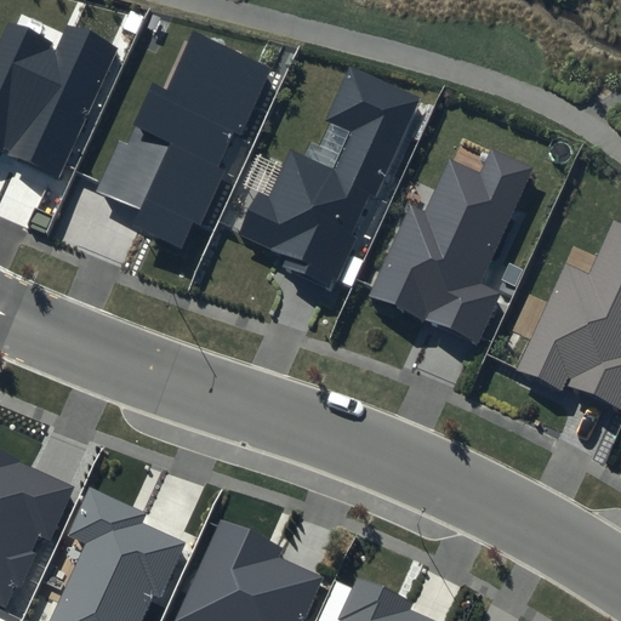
[(57,45),(9,22),(0,39),(0,152),(60,180),(119,49),(67,24),(57,45)]
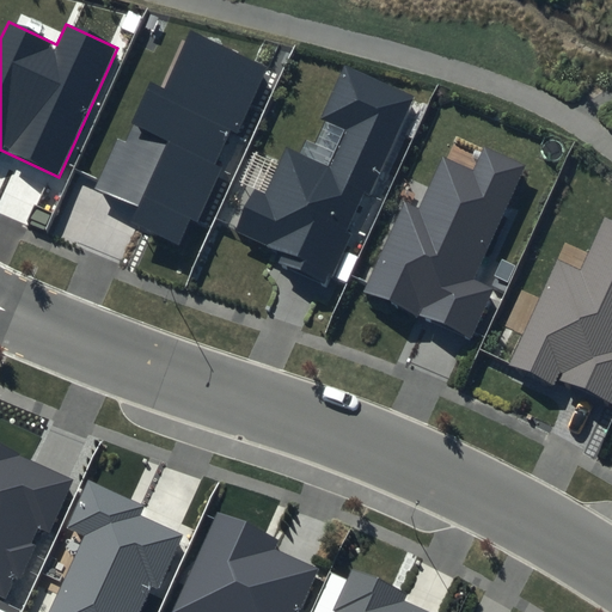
[(265,69),(188,36),(164,89),(153,84),(127,145),(117,141),(98,187),(140,204),(132,224),(179,244),(190,219),(199,224),(224,166),(215,163),(230,132),(237,135),(265,69)]
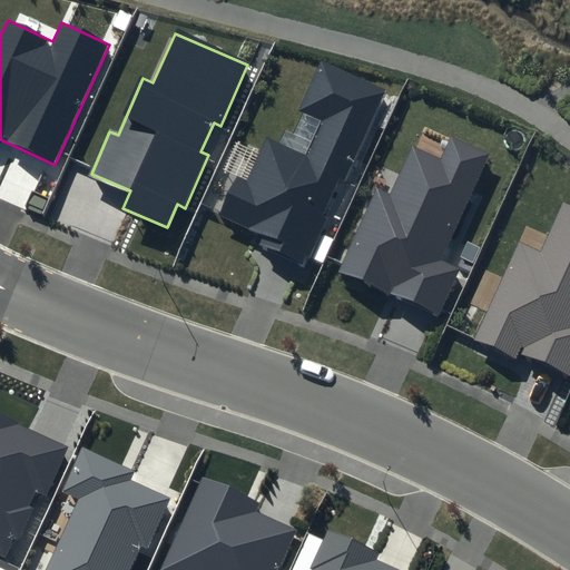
[(385,89),(320,59),(296,110),(320,121),(305,153),(267,136),(246,180),(236,176),(219,214),(265,235),(261,245),(306,265),(385,89)]
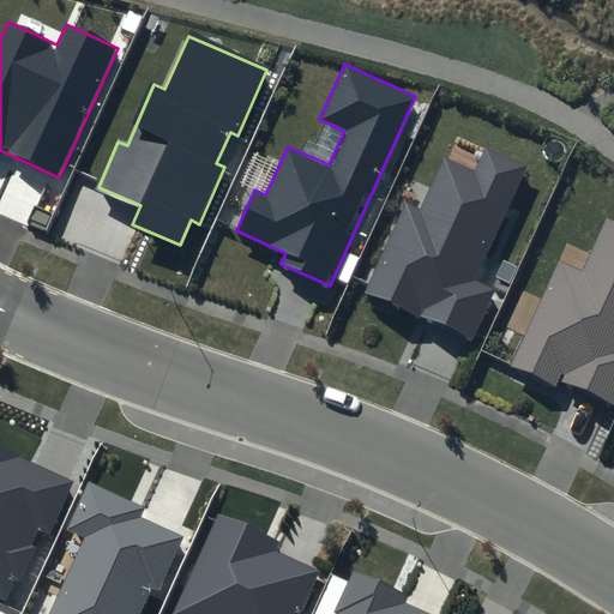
[(529,166),(486,146),(475,170),(444,156),(420,210),(408,204),(366,294),(473,342),(495,290),(475,281),(529,166)]
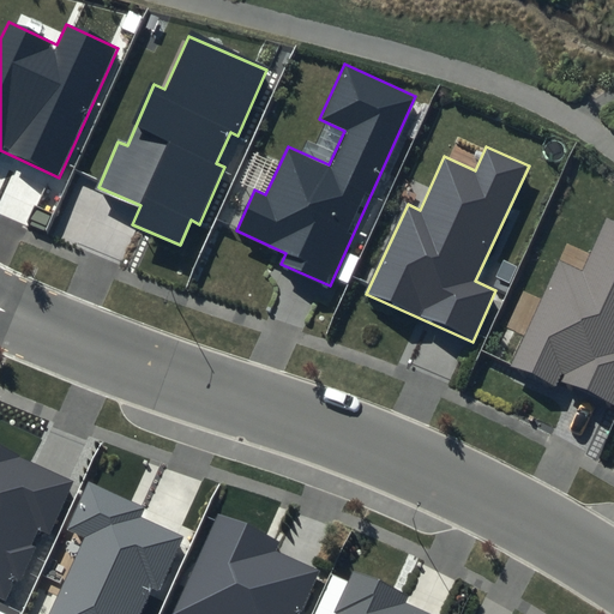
[(613,220),(608,217),(583,271),(560,260),(511,367),(555,387),(559,379),(613,403),(613,220)]
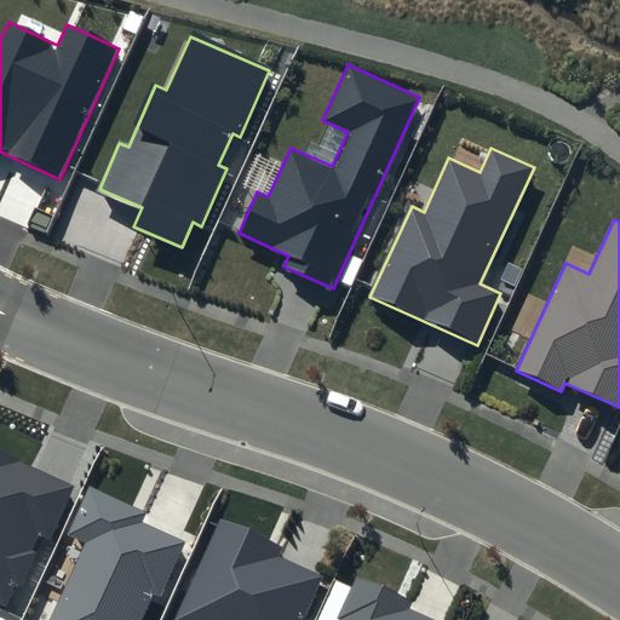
[(76,484),(0,448),(0,603),(5,606),(13,585),(18,587),(36,551),(33,550),(39,537),(50,541),(76,484)]
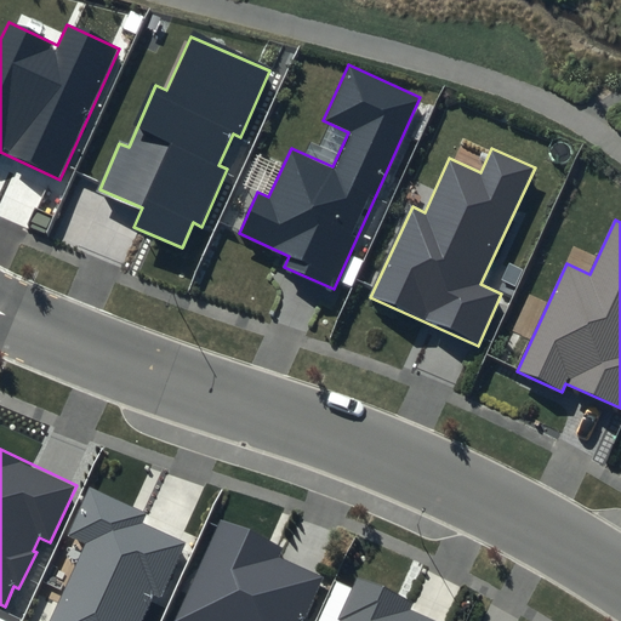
[(147,512),(89,486),(67,535),(86,545),(50,620),(140,620),(153,594),(160,598),(187,542),(142,522),(147,512)]
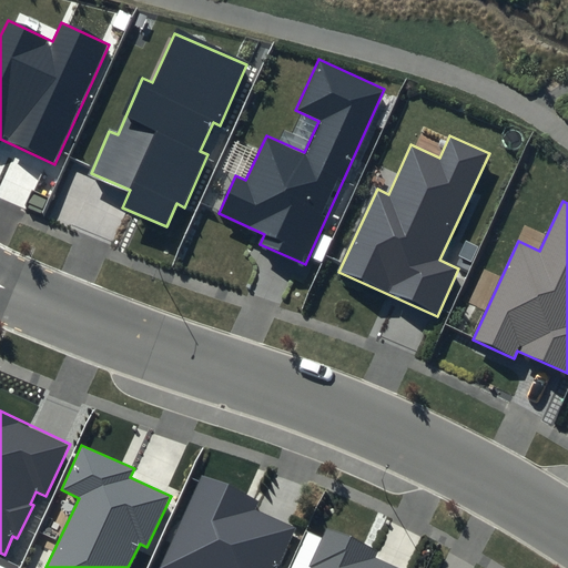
[(257,500),(202,475),(159,567),(279,567),(297,527),(254,508),(257,500)]
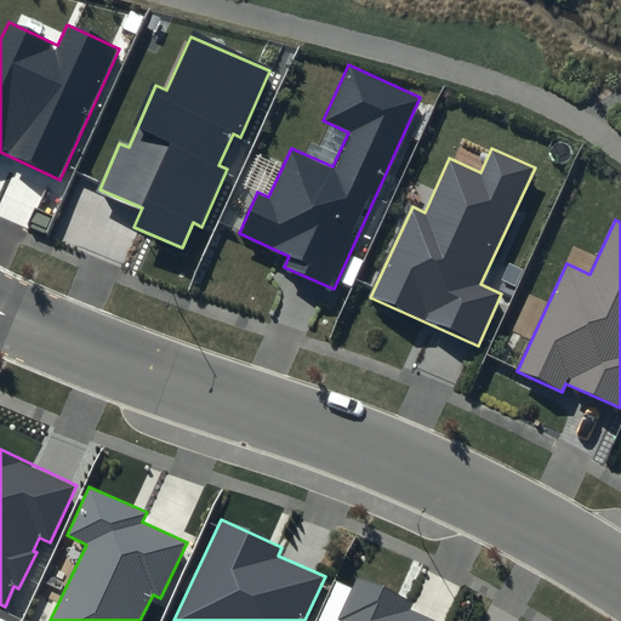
[(414,602),(358,576),(337,620),(436,620),(410,610),(414,602)]
